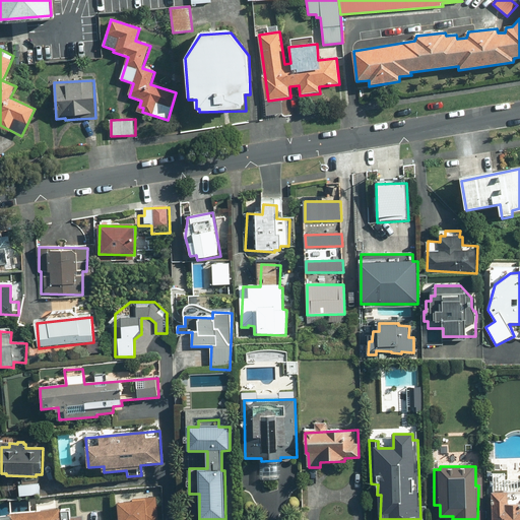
[(41,485),(19,485),(19,495),(41,496),(41,485)]
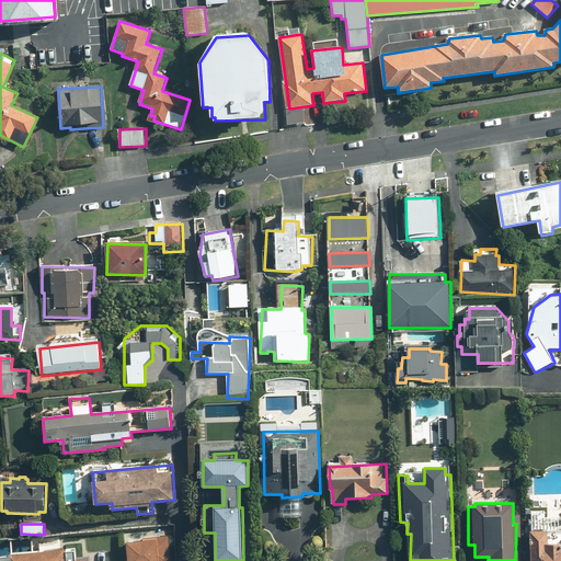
[(560,560),(560,551),(560,545),(547,545),(547,533),(530,533),(529,560),(560,560)]
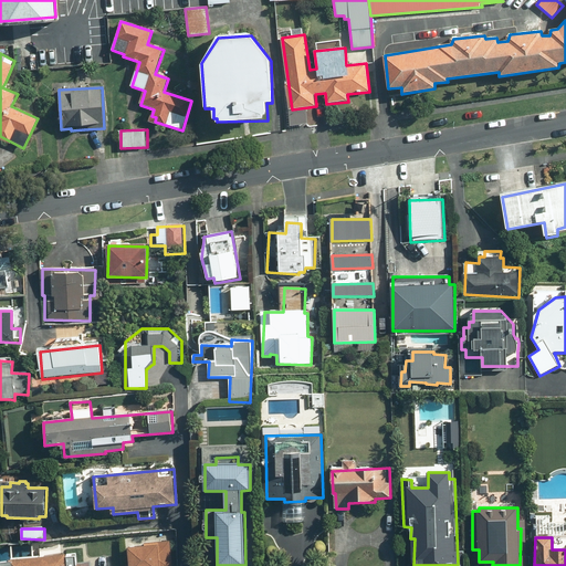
[(171,565),(170,543),(128,545),(129,565),(171,565)]
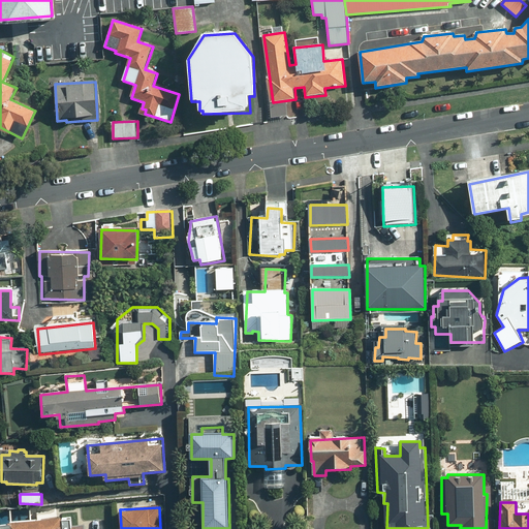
[(61,528),(61,519),(0,524),(0,528),(61,528)]
